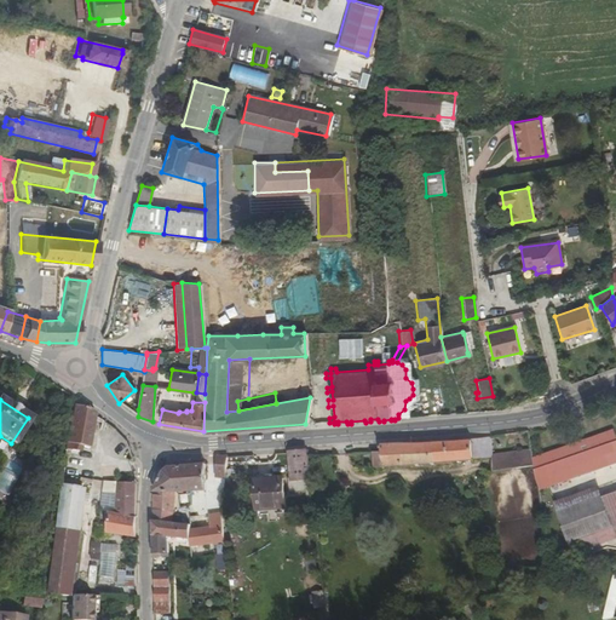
[(92,409),(69,405),(62,437),(59,452),(74,454),(75,447),(86,449),(92,413),(92,409)]
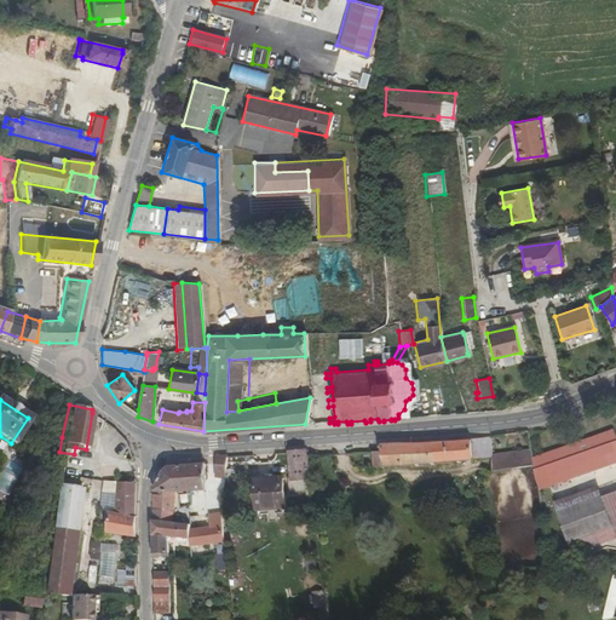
[(127,409),(138,417),(138,409),(131,406),(127,409)]
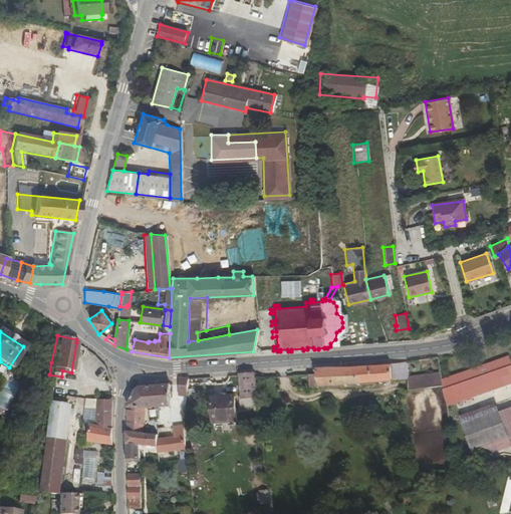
[(495,370),(508,366),(505,359),(493,364),(495,370)]
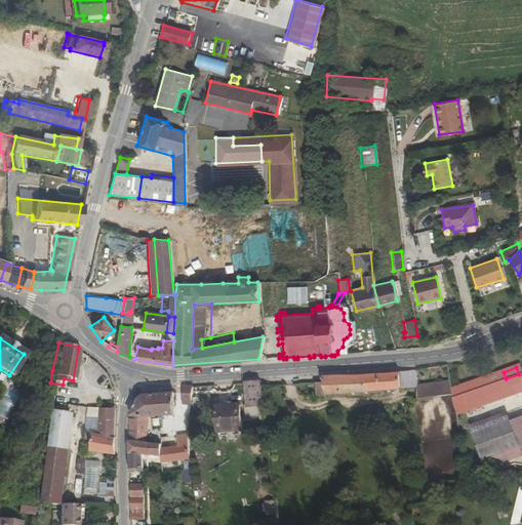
[(397,372),(398,389),(413,388),(413,385),(411,371),(397,372)]
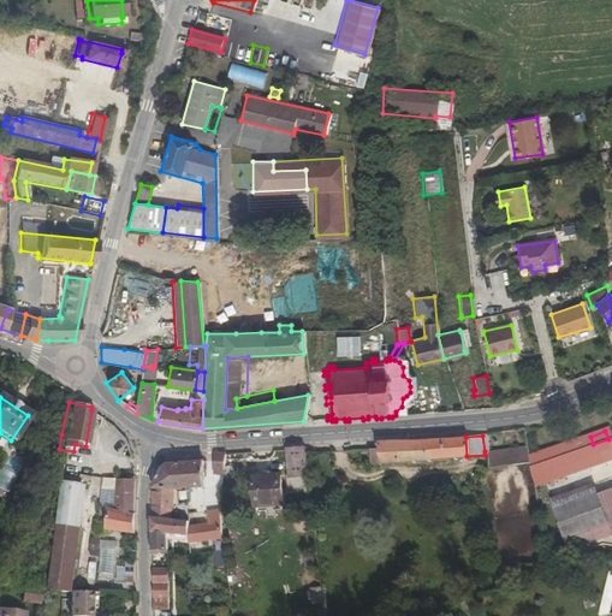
[(375,449),(367,450),(368,465),(467,456),(465,437),(375,442),(375,449)]
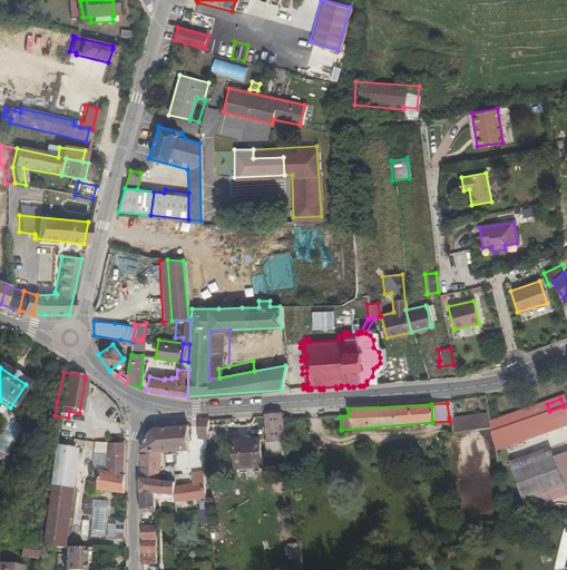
[(504,448),(556,429),(566,424),(566,414),(564,406),(549,411),(518,422),(497,430),(504,448)]
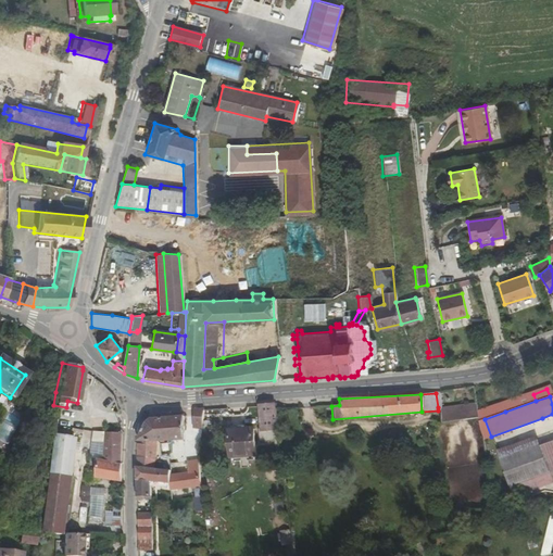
[(481,409),(485,419),(505,412),(501,402),(481,409)]
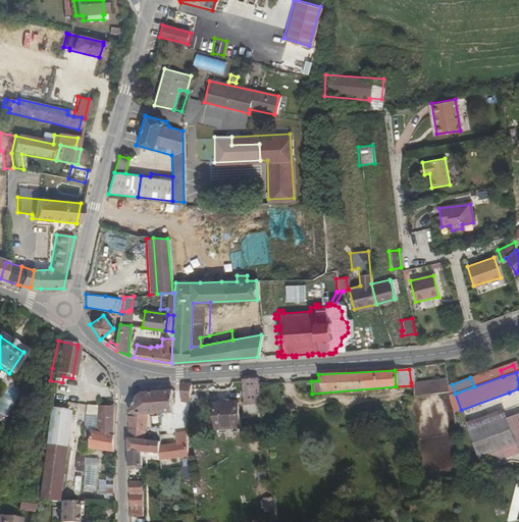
[(411,382),(411,385),(412,397),(446,392),(444,378),(411,382)]
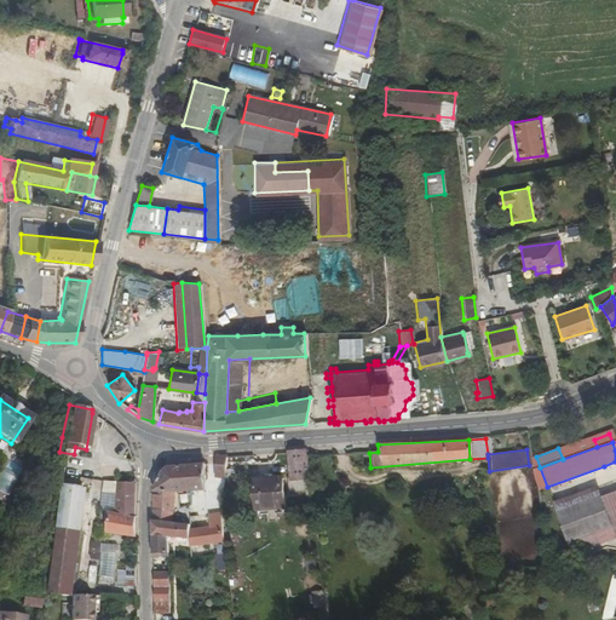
[(304,451),(285,451),(288,492),(309,491),(305,457),(304,451)]
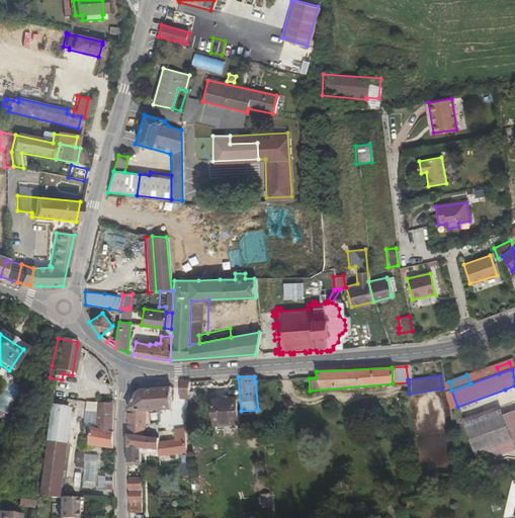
[(186,386),(178,387),(178,400),(185,401),(186,386)]
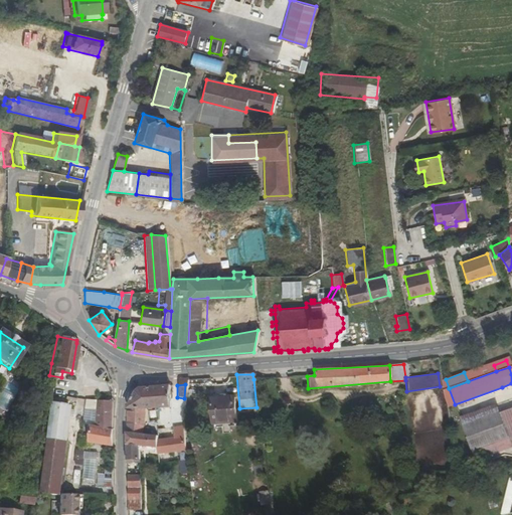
[(168,407),(168,385),(155,386),(138,388),(134,391),(125,409),(125,421),(141,426),(143,408),(168,407)]
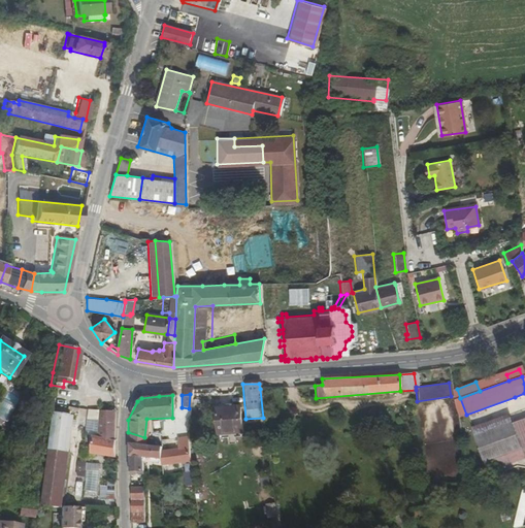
[(238,407),(215,409),(217,434),(239,432),(238,407)]
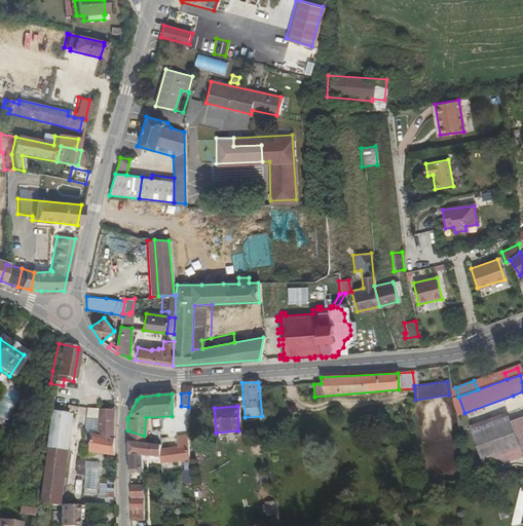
[(113,455),(113,410),(94,410),(94,425),(94,435),(87,435),(87,452),(113,455)]
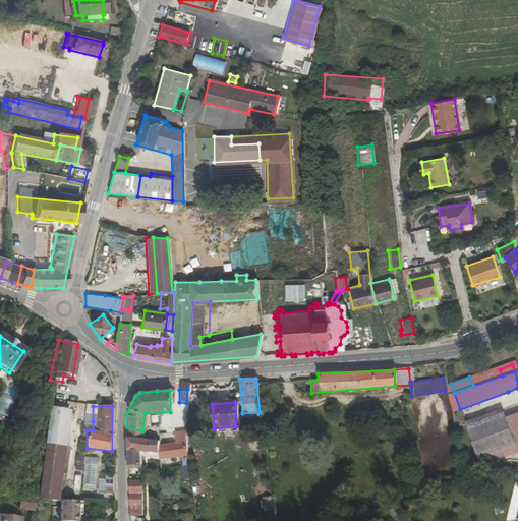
[(463,421),(466,430),(503,417),(500,409),(463,421)]
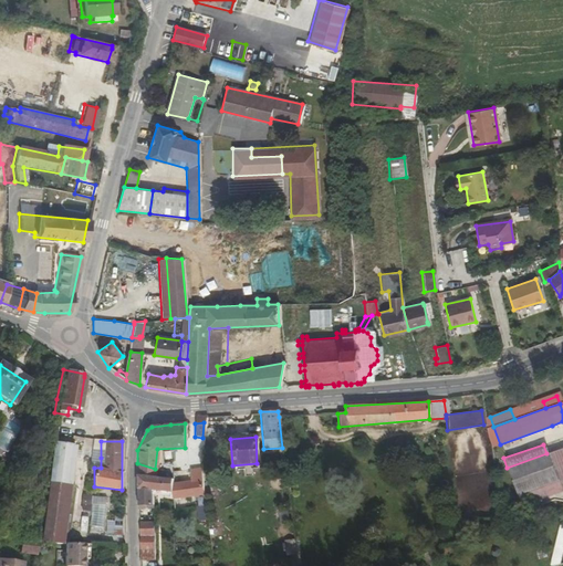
[(503,456),(518,451),(515,446),(502,450),(503,456)]
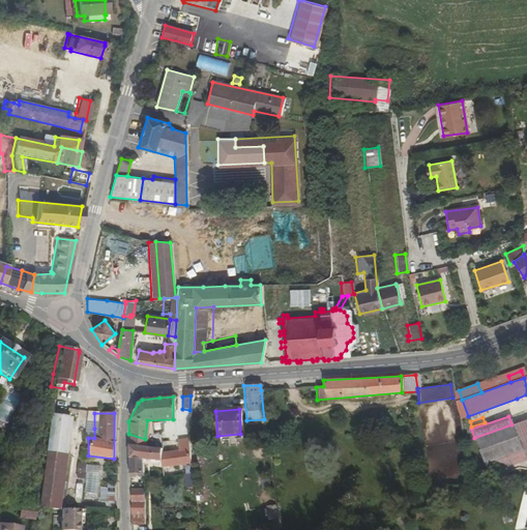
[(474,438),(484,464),(520,451),(526,448),(526,419),(511,424),(474,438)]
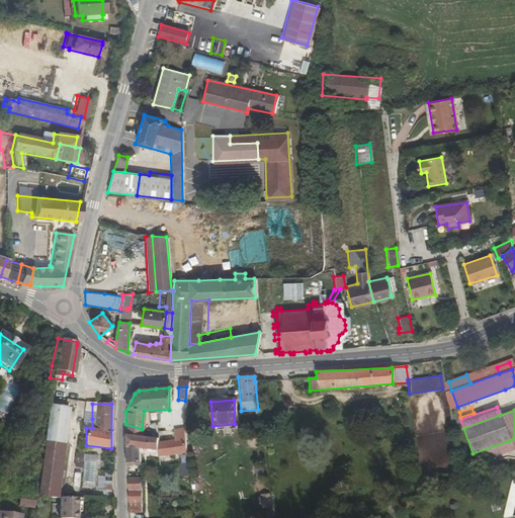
[(177,414),(175,430),(182,429),(184,414),(177,414)]
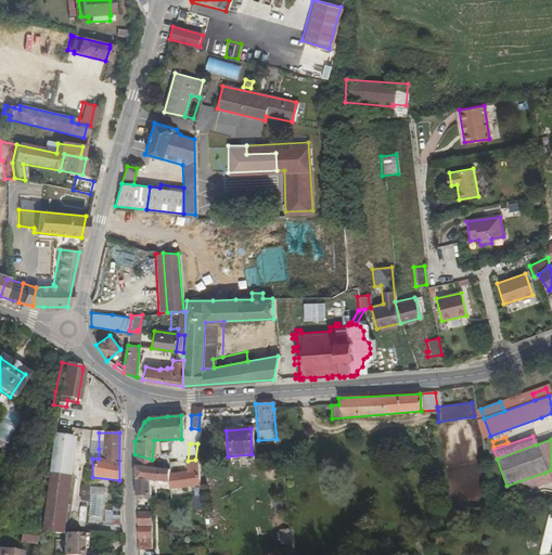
[(152,460),(135,454),(135,479),(149,480),(167,483),(167,474),(168,469),(152,467),(152,460)]
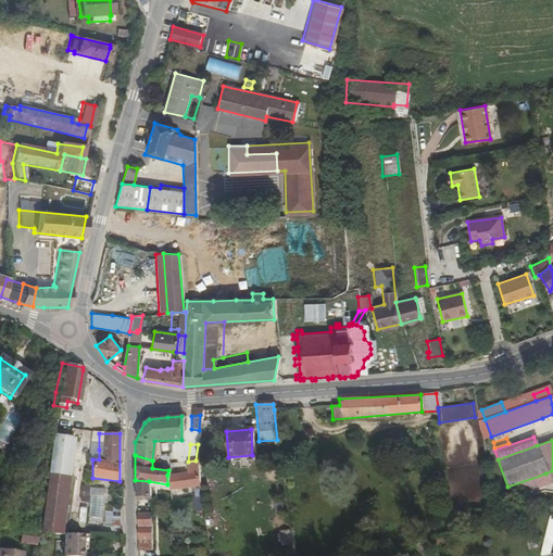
[(186,472),(167,475),(167,484),(168,489),(199,485),(196,460),(188,462),(185,462),(186,472)]
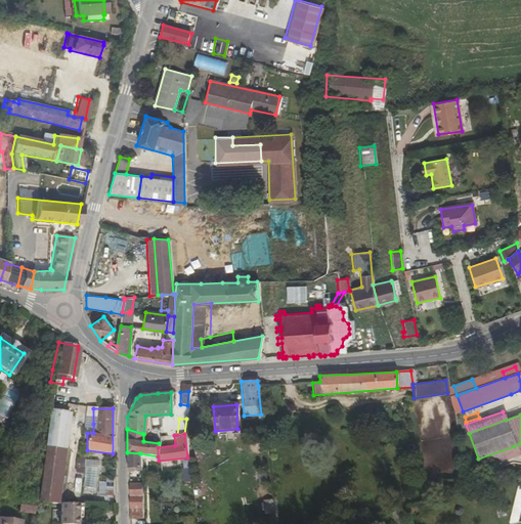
[(61,439),(43,436),(35,501),(56,504),(63,450),(60,449),(61,439)]
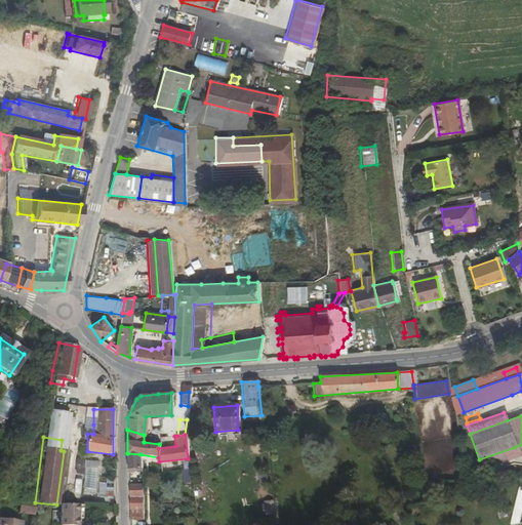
[(482,470),(519,456),(515,447),(479,459),(482,470)]
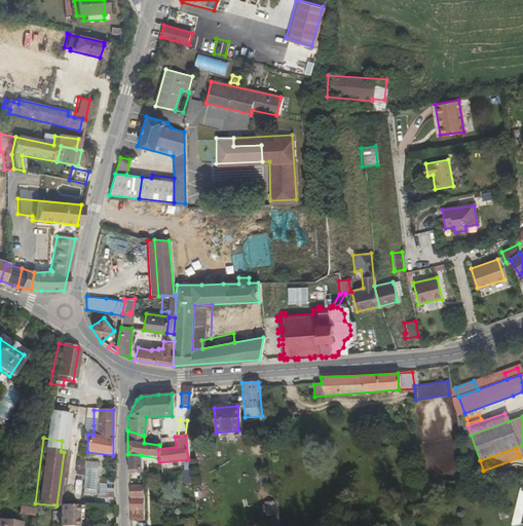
[(141,455),(127,454),(127,474),(141,473),(141,455)]
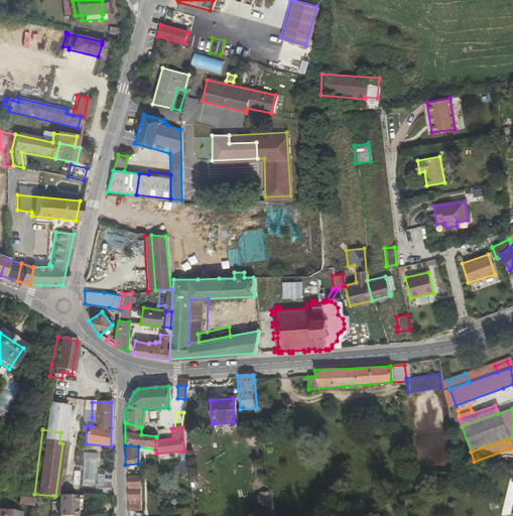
[(178,475),(186,474),(185,460),(177,461),(178,475)]
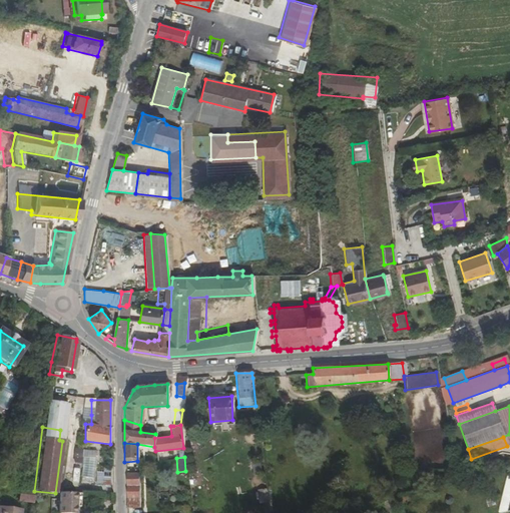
[(110,484),(110,469),(95,468),(95,484),(110,484)]
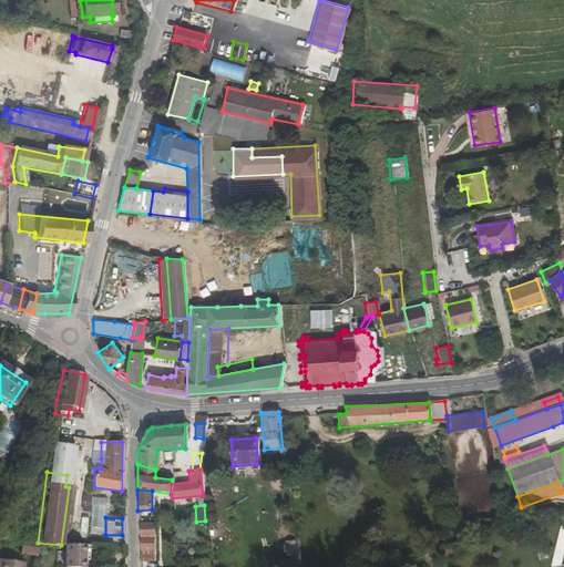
[(152,522),(137,523),(139,563),(153,563),(152,522)]
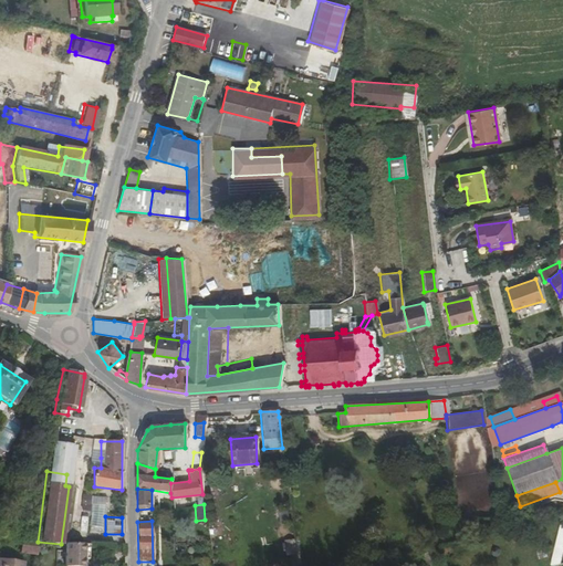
[(562,525),(556,525),(551,564),(560,565),(562,542),(562,525)]
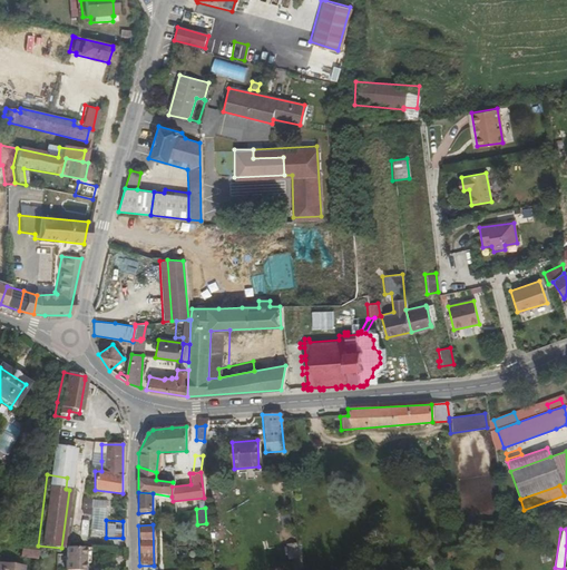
[(81,569),(82,548),(64,548),(62,569),(81,569)]
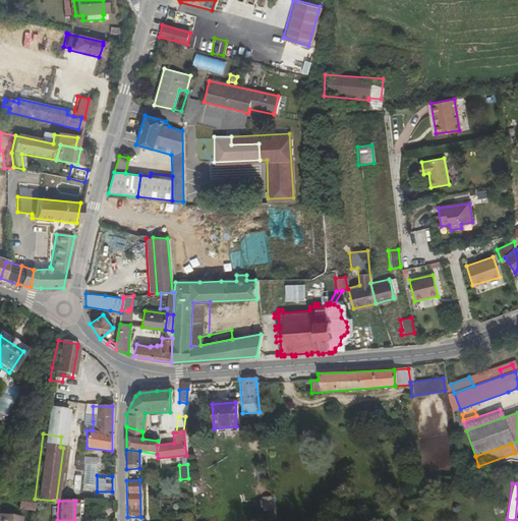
[(32,510),(32,503),(16,502),(15,509),(32,510)]
